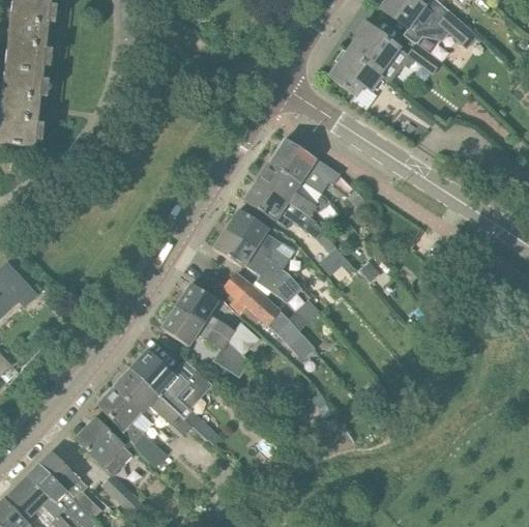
[(12,0),(0,116),(0,142),(35,147),(40,107),(48,32),(51,0),(12,0)]
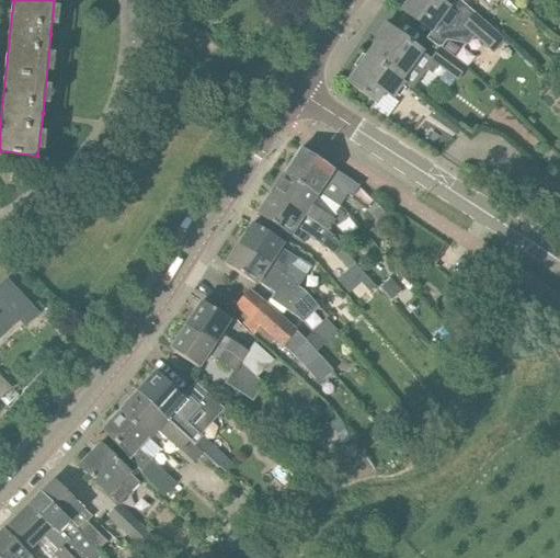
[(409,0),(403,7),(433,29),(427,36),(440,45),(442,43),(443,44),(447,38),(456,40),(467,24),(470,21),(459,12),(443,0),(409,0)]
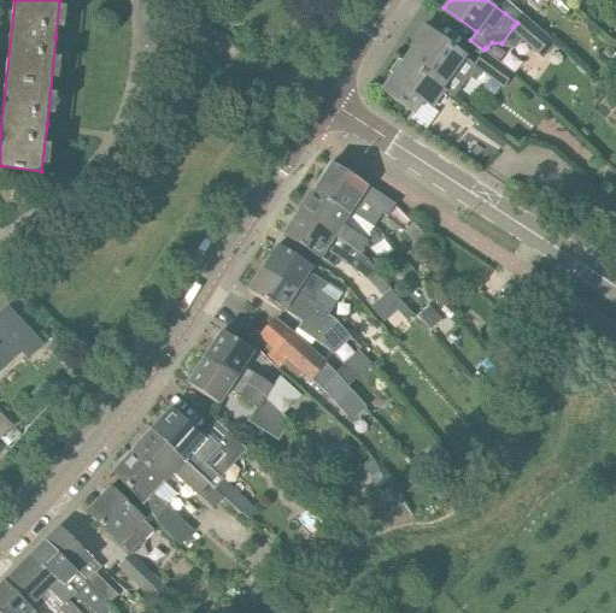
[(517,23),(514,27),(538,49),(550,36),(524,13),(517,23)]
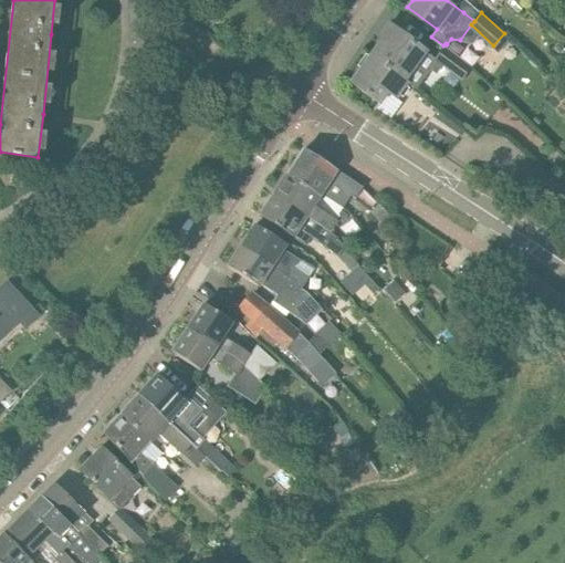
[(383,39),(372,54),(411,82),(418,87),(438,60),(442,63),(463,79),(473,64),(447,44),(446,43),(443,45),(436,56),(429,51),(390,23),(380,37),(383,39)]
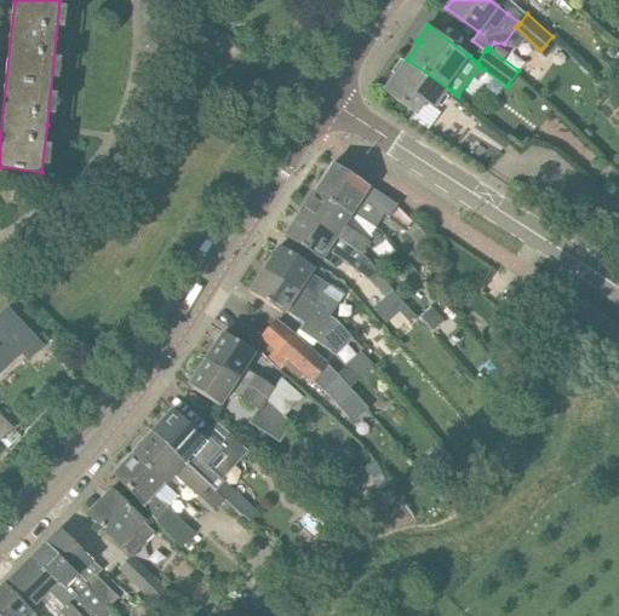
[(407,59),(387,90),(419,113),(427,102),(436,109),(451,90),(407,59)]
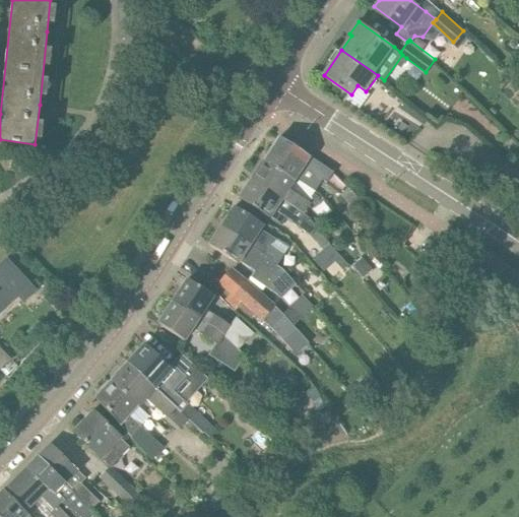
[(280,136),(264,159),(294,178),(298,181),(299,179),(308,185),(311,187),(319,175),(327,180),(334,170),(310,154),(309,154),(280,136)]
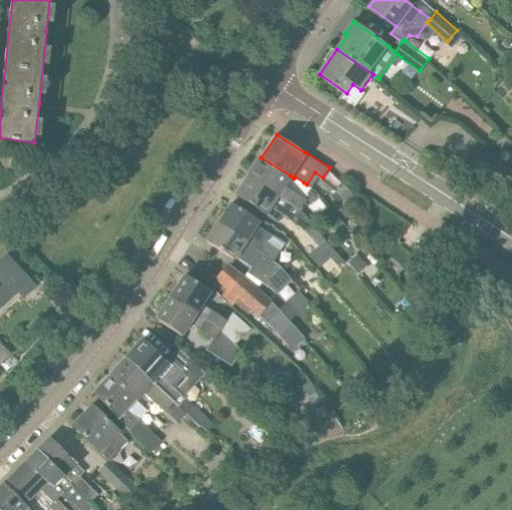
[(261,157),(249,176),(300,209),(307,198),(297,192),(304,182),(295,176),(294,178),(290,175),(261,157)]
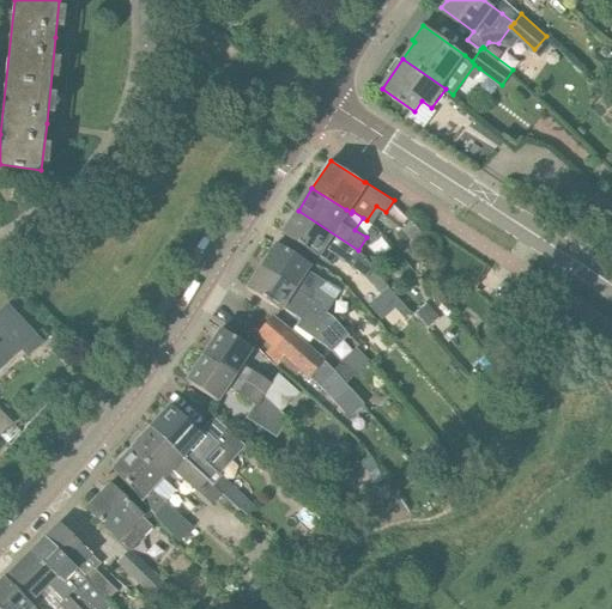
[(611,201),(604,195),(593,207),(611,223),(611,201)]
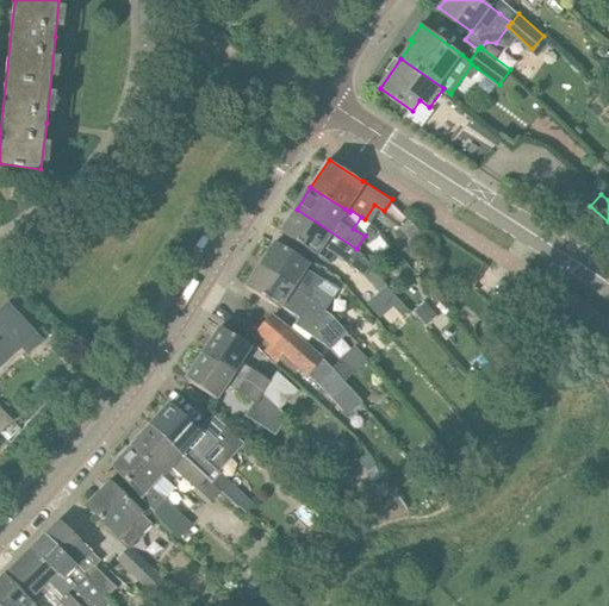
[(297,210),(283,231),(330,263),(336,254),(350,263),(365,274),(366,273),(380,291),(387,283),(376,268),(356,249),(297,210)]
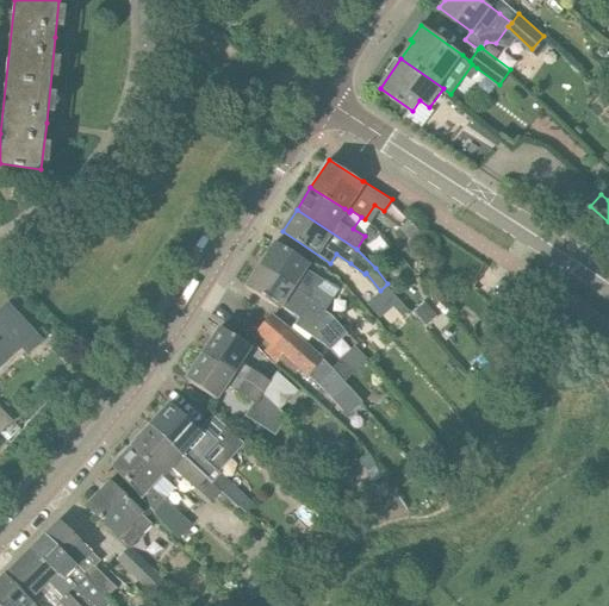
[(409,217),(399,225),(414,239),(423,231),(409,217)]
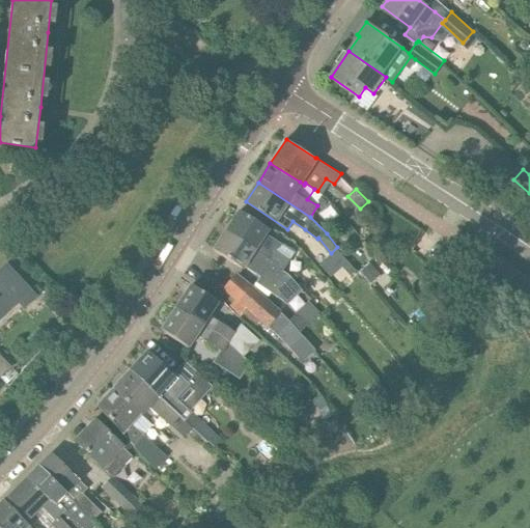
[(239,209),(226,229),(280,264),(284,269),(291,257),(279,249),(283,242),(268,233),(271,229),(239,209)]
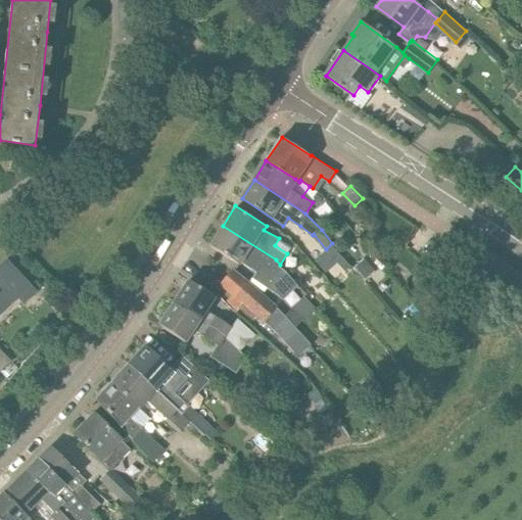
[(223,226),(211,244),(240,265),(242,262),(258,272),(253,281),(268,290),(280,297),(279,299),(284,302),(290,296),(299,287),(285,270),(279,267),(280,265),(276,260),(223,226)]
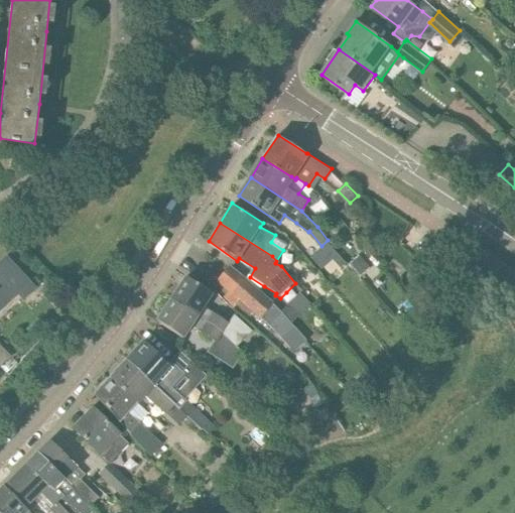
[(24,299),(37,286),(9,255),(0,263),(0,310),(18,293),(24,299)]
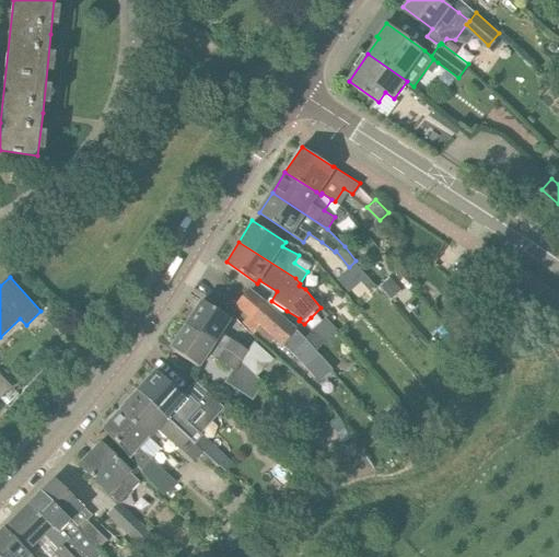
[(384,280),(380,285),(392,299),(402,290),(396,282),(391,287),(384,280)]
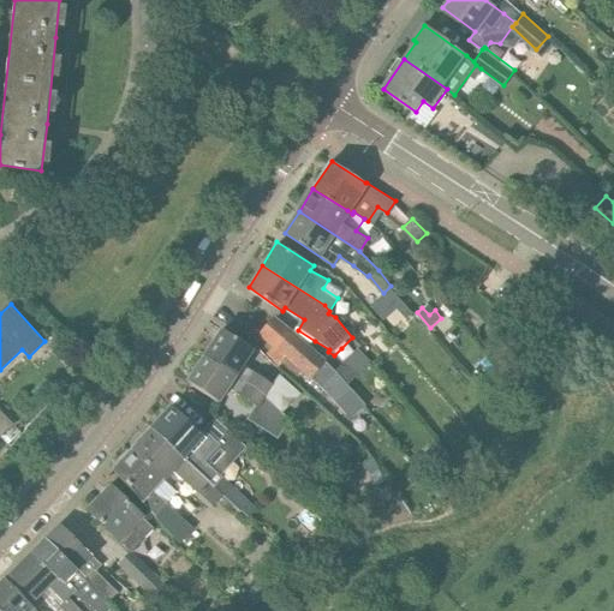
[(274,316),(260,333),(287,357),(282,363),(297,375),(300,370),(310,378),(311,378),(313,377),(322,387),(351,418),(367,402),(363,399),(340,375),(335,370),(304,339),(274,316)]
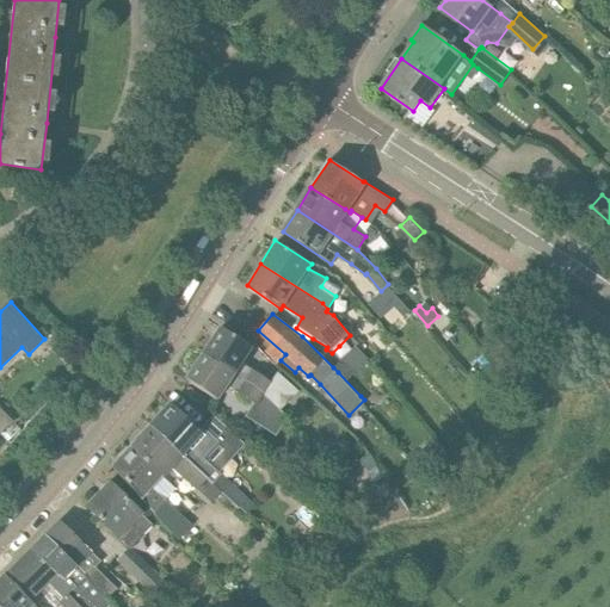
[(220,327),(203,352),(264,391),(270,379),(244,361),(253,347),(220,327)]
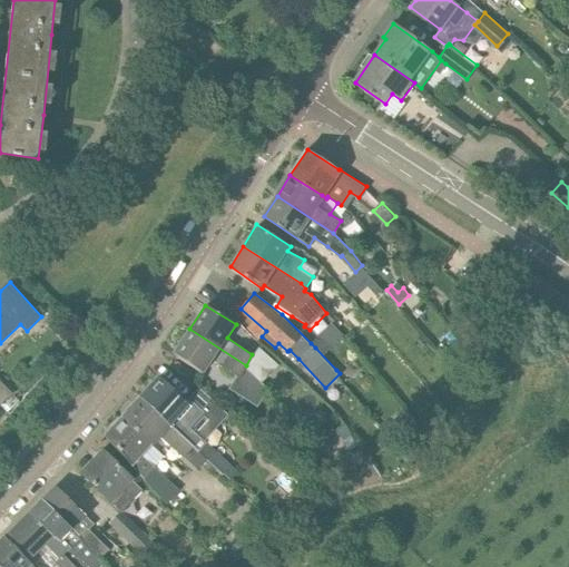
[(189,329),(174,353),(204,373),(213,360),(231,370),(239,375),(267,394),(270,391),(264,384),(246,365),(189,329)]
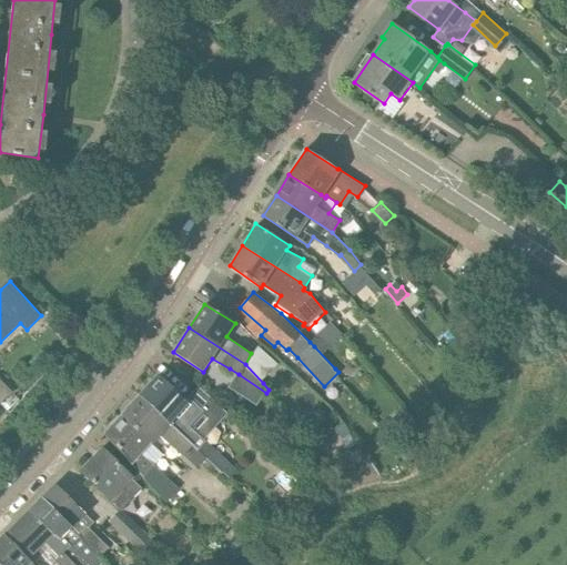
[(188,403),(158,375),(140,395),(193,444),(201,435),(186,421),(196,409),(189,401),(188,403)]
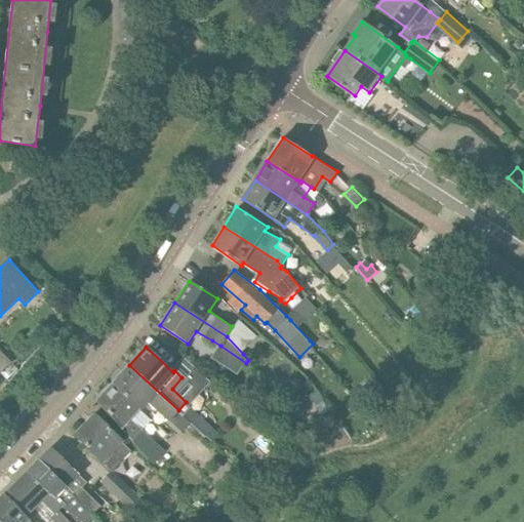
[(0,370),(1,371),(11,361),(0,348),(0,370)]
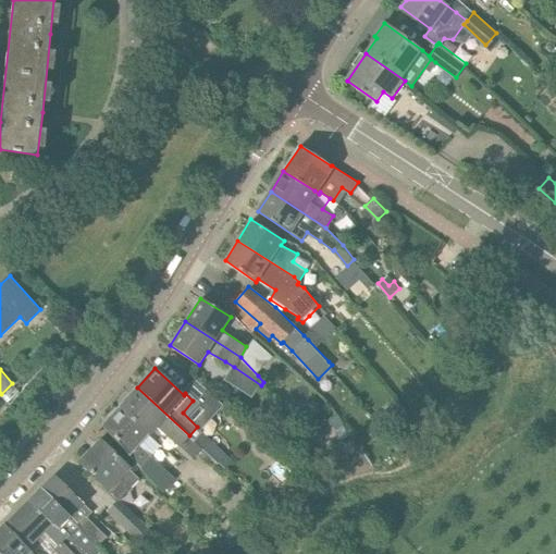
[(202,447),(189,435),(137,388),(120,406),(151,433),(158,426),(180,446),(181,445),(193,457),(202,447)]
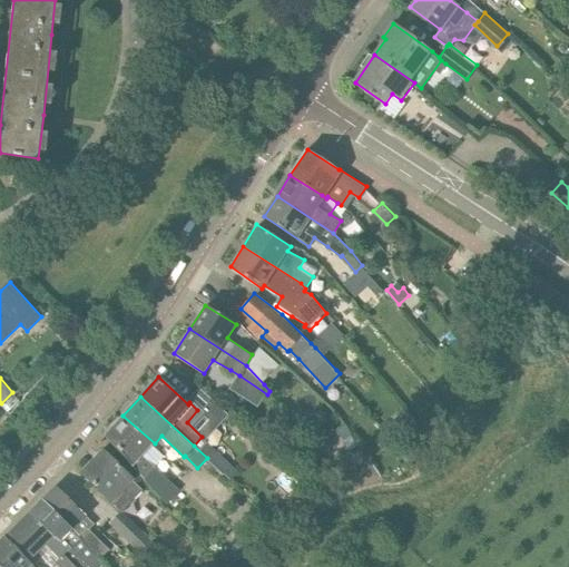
[(428,410),(420,417),(430,427),(437,420),(428,410)]
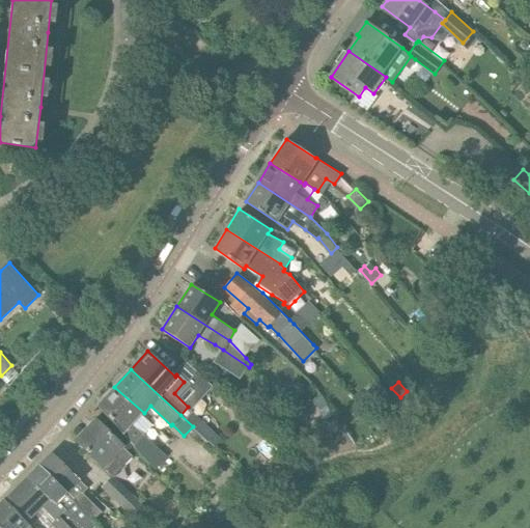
[(144,413),(114,387),(98,405),(134,445),(145,434),(134,423),(142,414),(143,414),(144,413)]
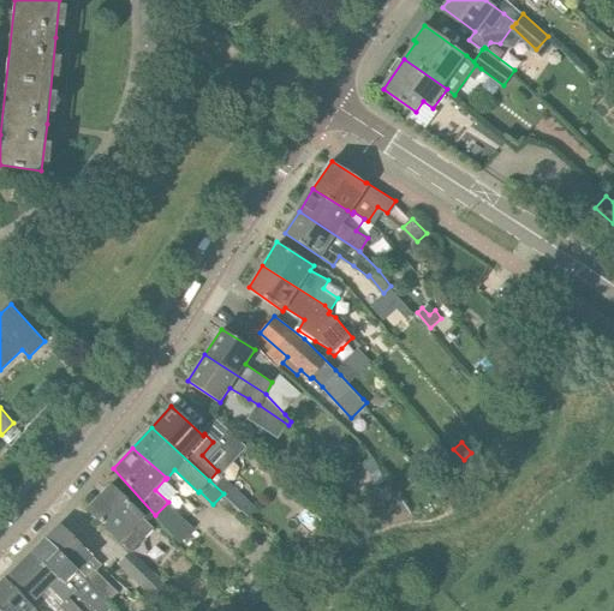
[(233,484),(224,493),(242,509),(250,499),(233,484)]
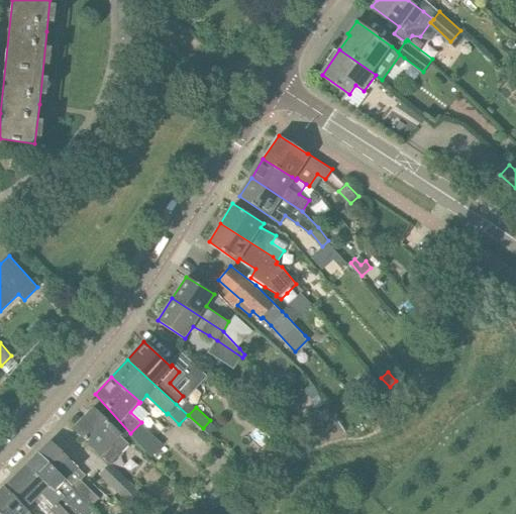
[(74,428),(109,463),(110,464),(112,463),(129,443),(94,408),(74,428)]
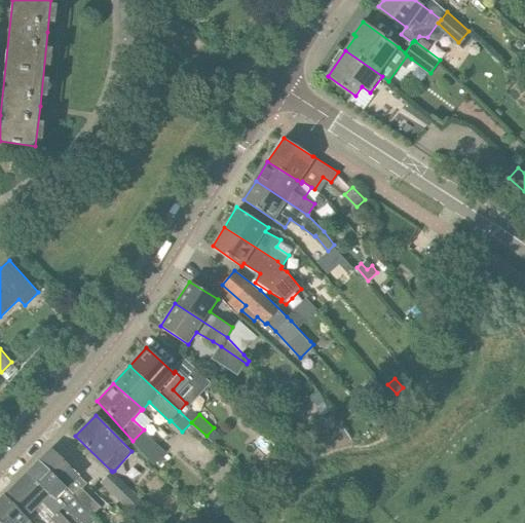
[(157,462),(169,450),(147,431),(136,443),(157,462)]
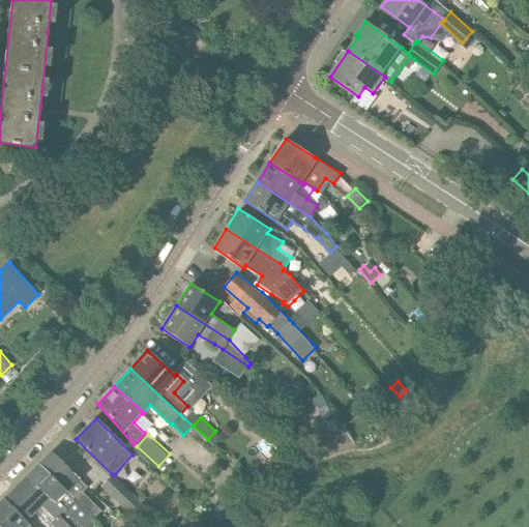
[(93,518),(103,509),(83,491),(88,486),(52,449),(38,463),(71,496),(93,518)]
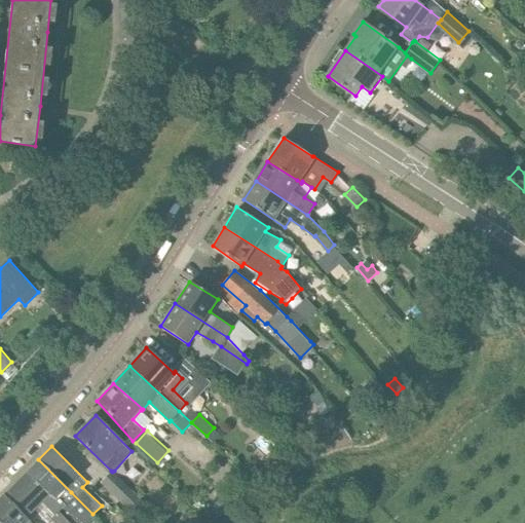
[(92,514),(71,492),(38,459),(26,471),(55,499),(59,497),(66,505),(59,512),(69,522),(91,522),(97,518),(92,514)]
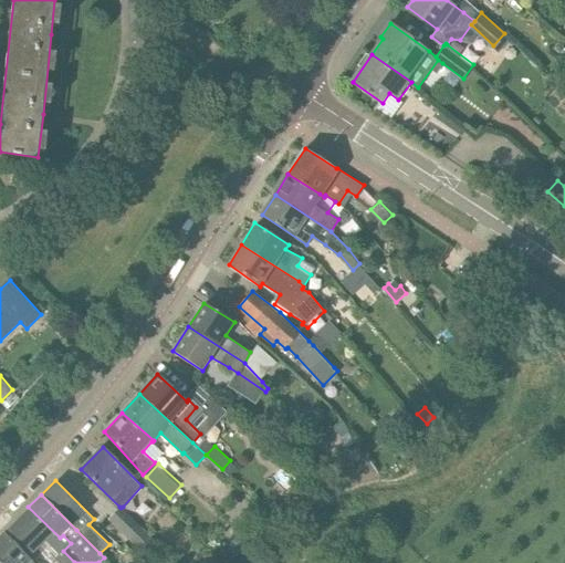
[(6,532),(29,556),(30,556),(39,548),(52,562),(55,559),(59,562),(74,562),(63,551),(71,543),(63,535),(60,538),(28,507),(3,530),(6,532)]
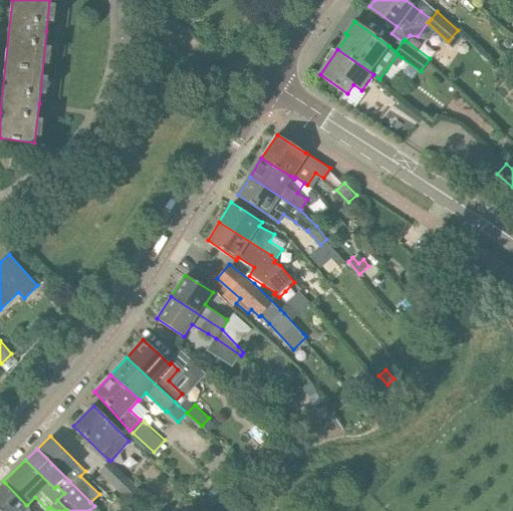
[(109,461),(108,460),(98,471),(131,502),(142,490),(111,460),(109,461)]
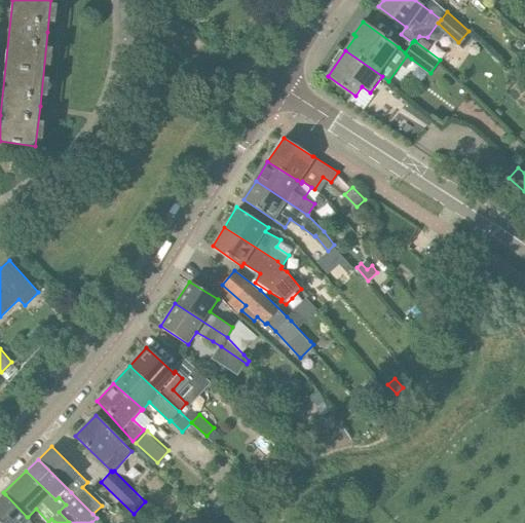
[(0,498),(0,522),(32,522),(27,517),(5,494),(0,498)]
